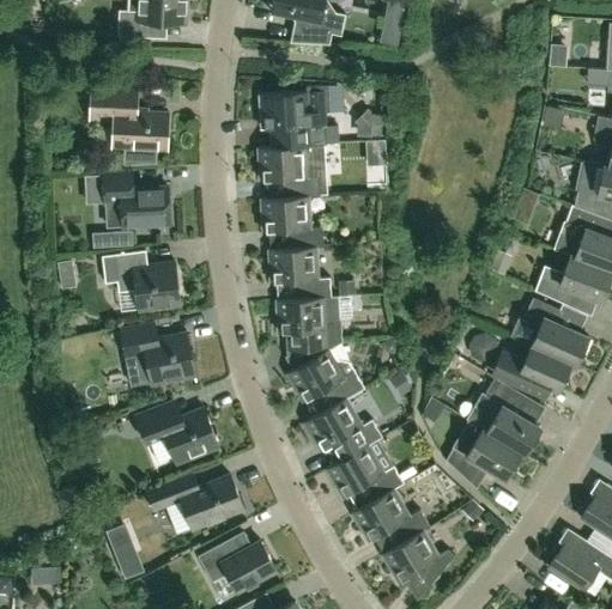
[(185,24),(186,0),(127,0),(127,12),(117,12),(116,37),(147,40),(151,40),(151,23),(185,24)]
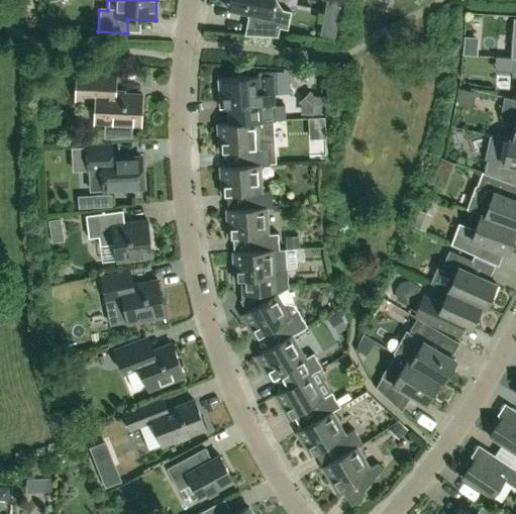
[(289,13),(282,12),(274,0),(229,0),(227,11),(248,16),(251,19),(248,37),(277,38),(280,25),(287,26),(289,13)]
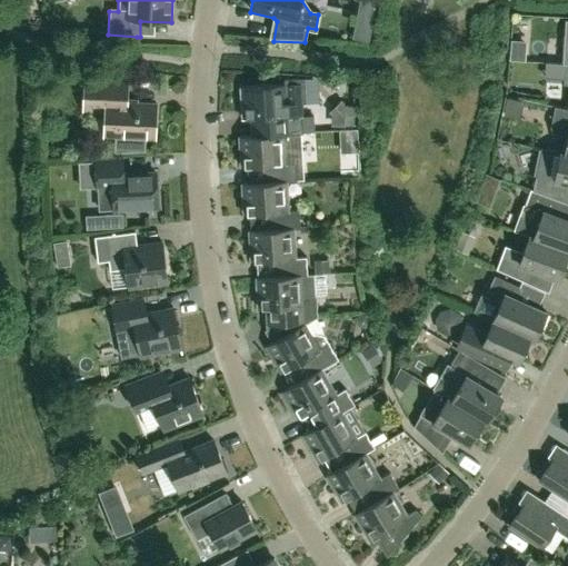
[(510,55),(509,61),(524,62),(525,48),(510,47),(510,55)]
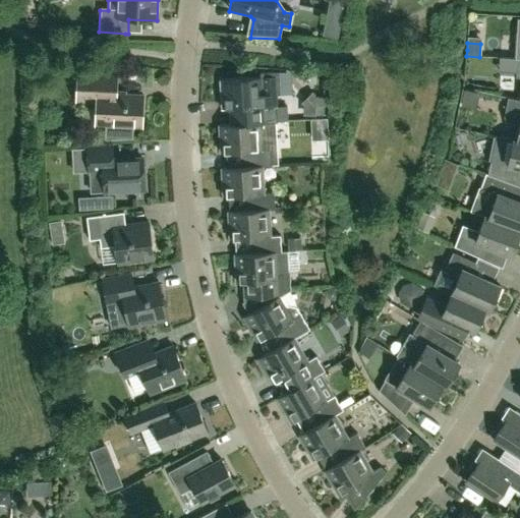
[(140,127),(141,98),(114,97),(115,76),(77,74),(75,102),(96,103),(95,125),(106,125),(105,138),(130,139),(131,126),(140,127)]
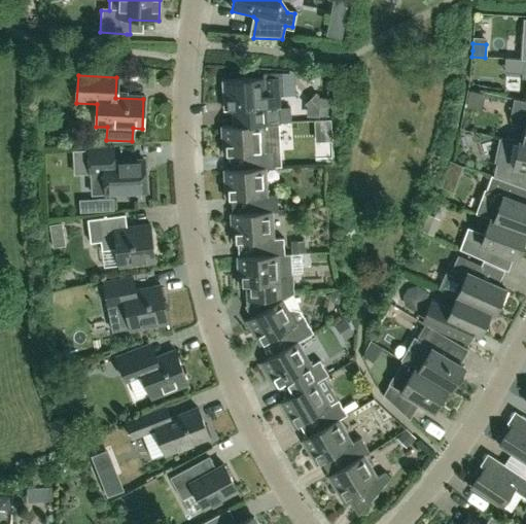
[(244,127),(279,125),(287,125),(290,125),(289,111),(278,111),(278,97),(281,97),(280,75),(263,76),(264,80),(222,82),(223,111),(231,111),(243,110),(244,127)]
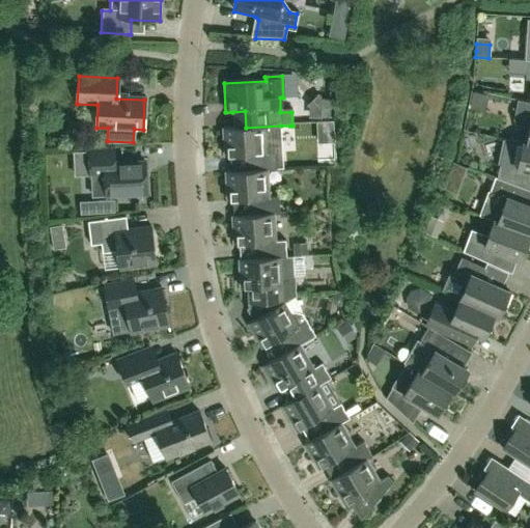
[(469,109),(483,111),(486,95),(472,92),(469,109)]
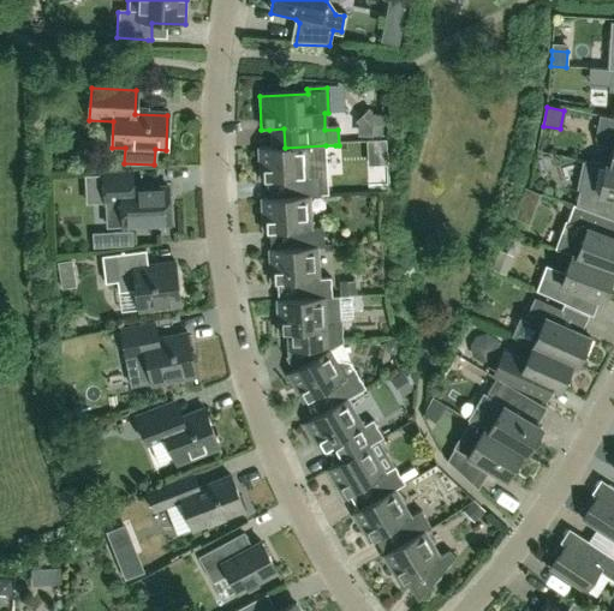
[(613,168),(613,120),(598,117),(594,142),(597,147),(613,149),(609,167),(604,166),(603,167),(613,168)]
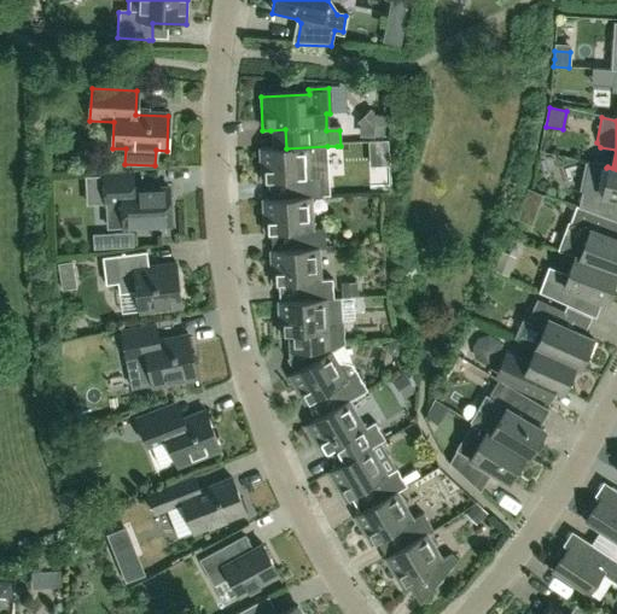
[(372,124),(372,136),(382,136),(382,124),(372,124)]
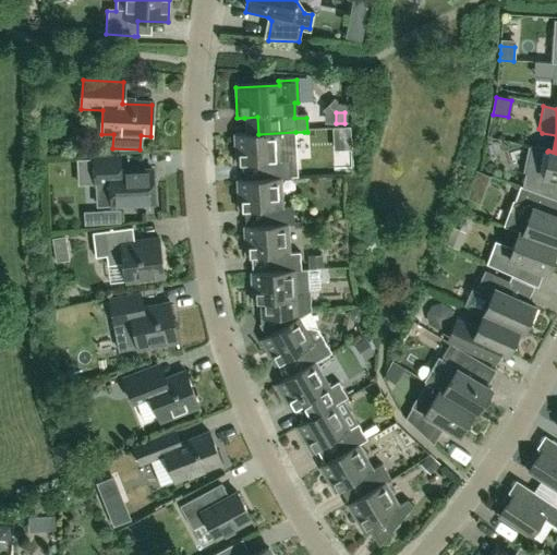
[(295,133),(295,132),(258,134),(244,135),(233,135),(235,166),(241,166),(259,165),(259,181),(291,179),(290,161),(280,163),(278,134),(295,133)]
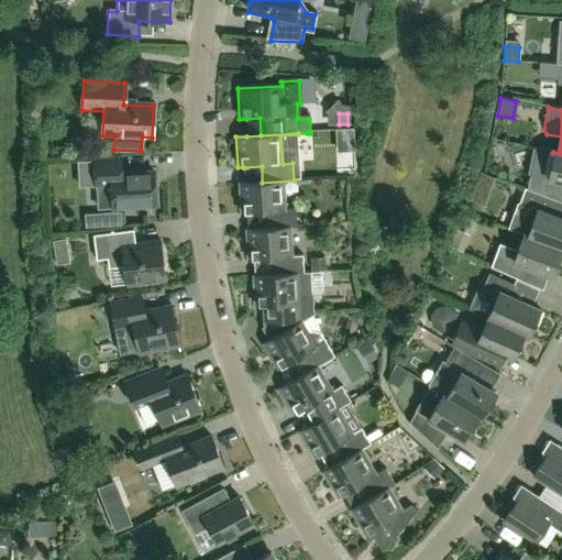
[(561,154),(552,153),(553,152),(535,149),(530,172),(526,190),(551,200),(555,201),(559,183),(561,183),(561,154)]
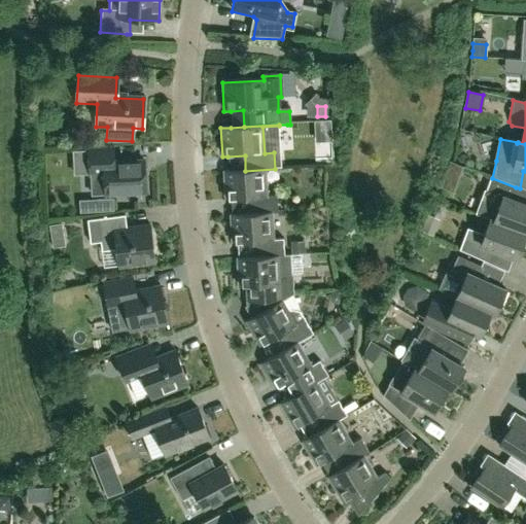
[(113,164),(112,149),(86,150),(90,197),(145,194),(143,163),(113,164)]
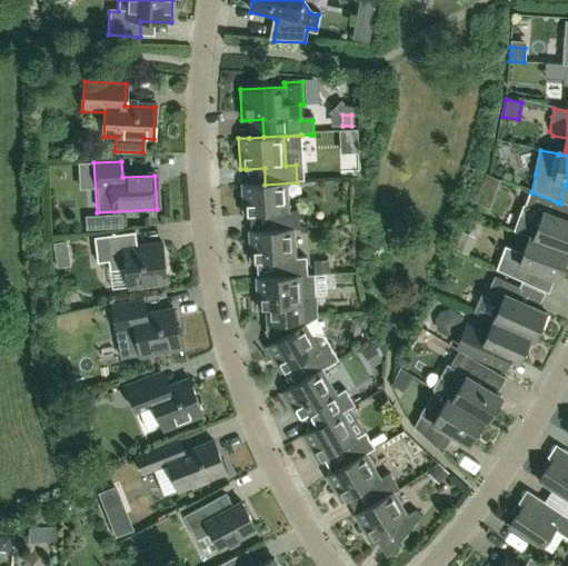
[(271,216),(272,231),(299,230),(298,212),(288,212),(287,185),(297,184),(297,182),(265,185),(247,186),(241,186),(242,217),(248,217),(271,216)]
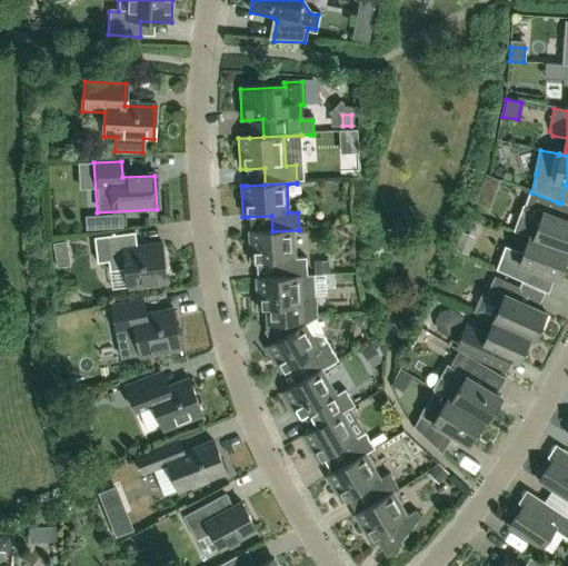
[(567,252),(567,222),(551,217),(557,202),(531,192),(529,191),(515,232),(529,238),(528,239),(567,252)]
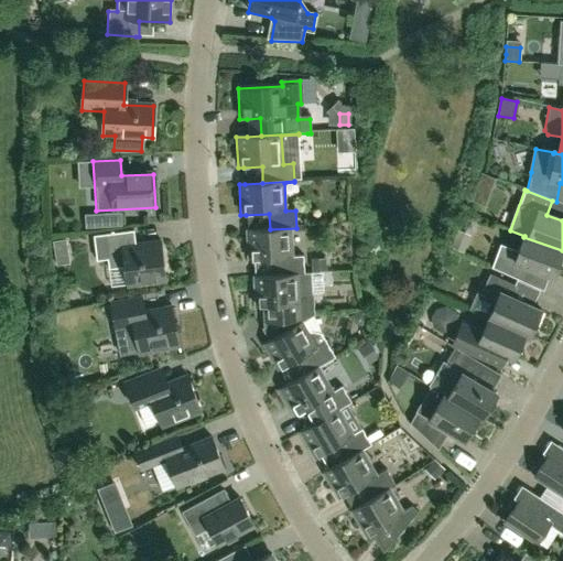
[(122,227),(121,213),(103,214),(104,228),(122,227)]
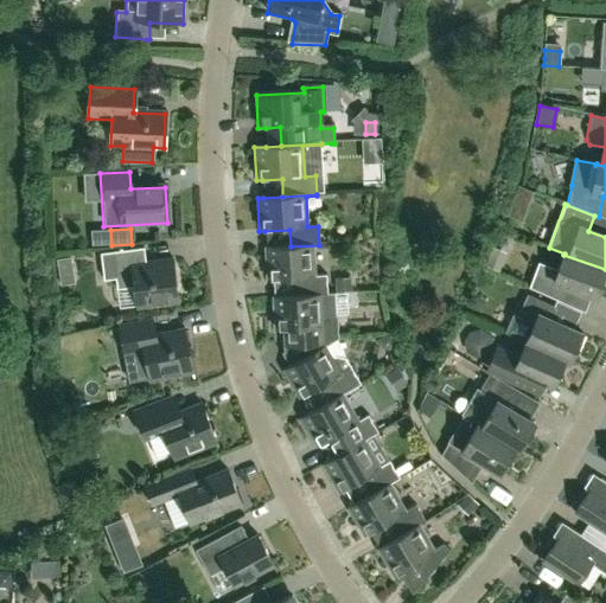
[(319,245),(291,247),(266,248),(265,248),(267,281),(273,281),(295,280),(297,296),(326,295),(325,276),(316,277),(313,247),(319,247),(319,245)]
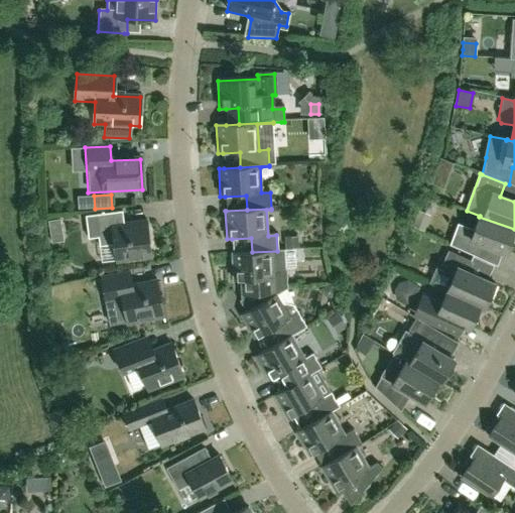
[(85,217),(88,240),(98,238),(99,247),(113,246),(116,264),(150,259),(146,221),(123,224),(121,212),(95,216),(85,217)]
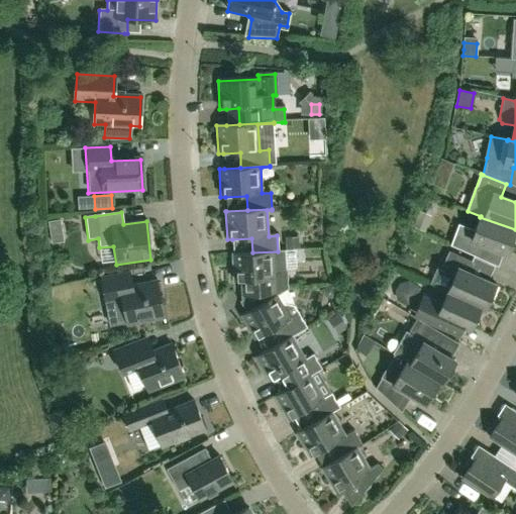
[(430,217),(419,212),(412,229),(423,233),(430,217)]
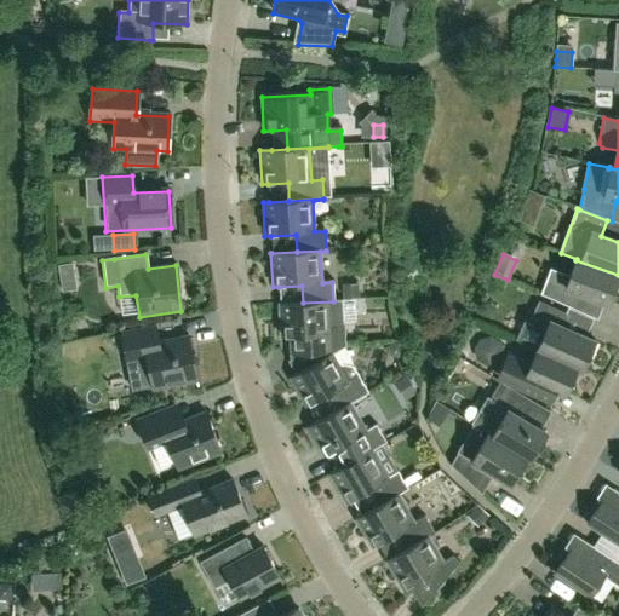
[(618,275),(575,260),(569,277),(549,270),(539,295),(569,309),(575,293),(608,305),(618,277),(618,276),(618,275)]
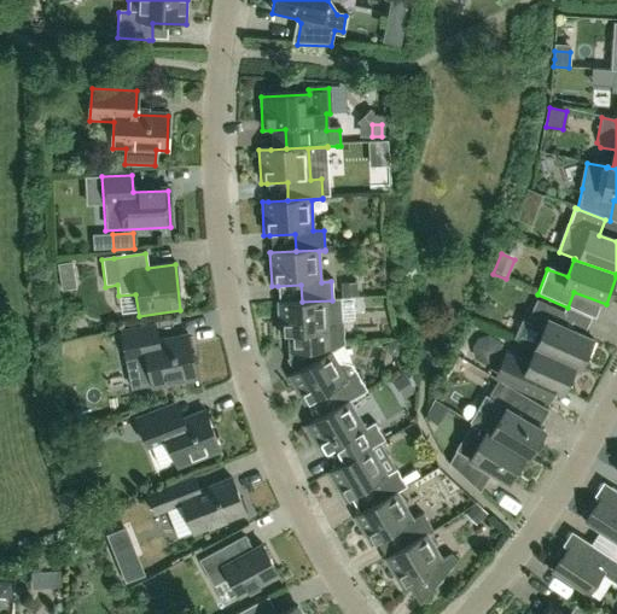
[(70,263),(57,265),(58,278),(73,276),(70,263)]
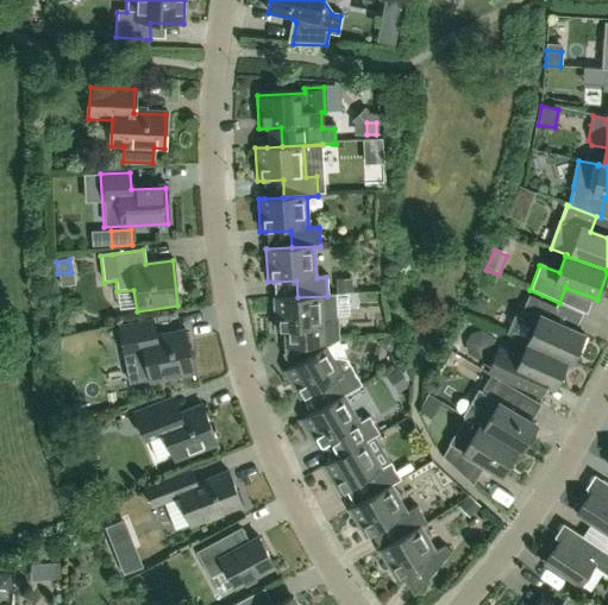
[(336,295),(351,294),(350,281),(336,282),(336,295)]
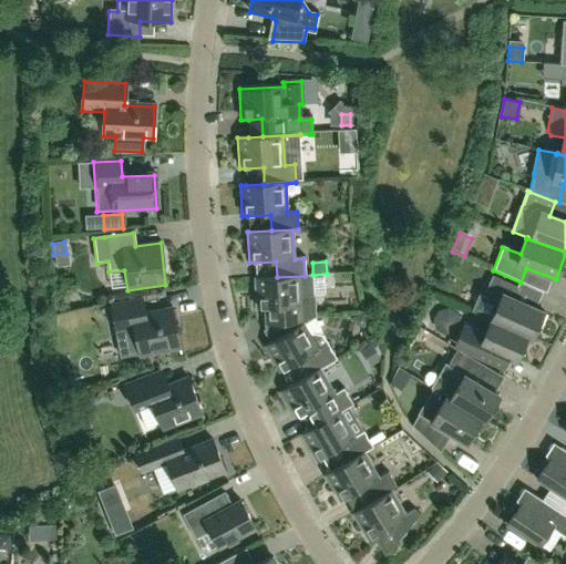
[(277,277),(256,278),(254,279),(256,310),(274,309),(275,325),(263,331),(269,344),(316,317),(315,296),(314,296),(311,277),(306,277),(305,276),(277,277)]
